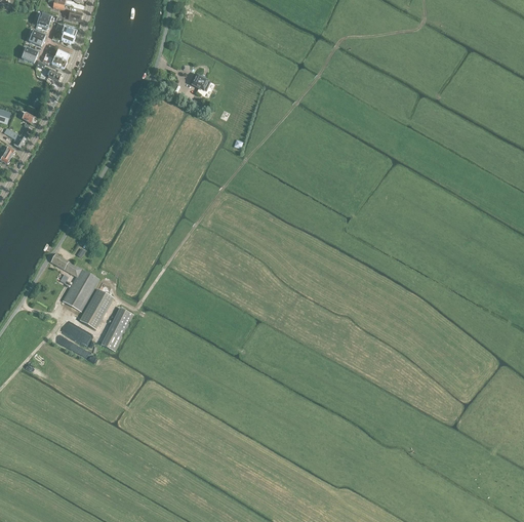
[(64,3),(65,0),(55,0),(54,8),(63,10),(64,3)]
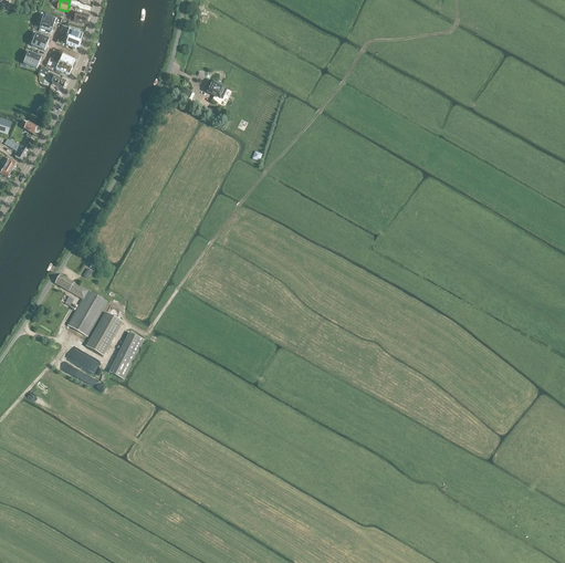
[(73,19),(85,22),(87,13),(75,10),(73,19)]
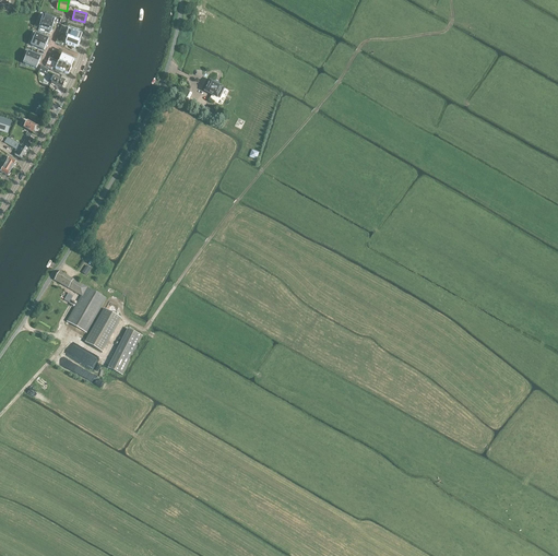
[(81,32),(68,26),(64,34),(67,35),(67,34),(79,38),(81,32)]
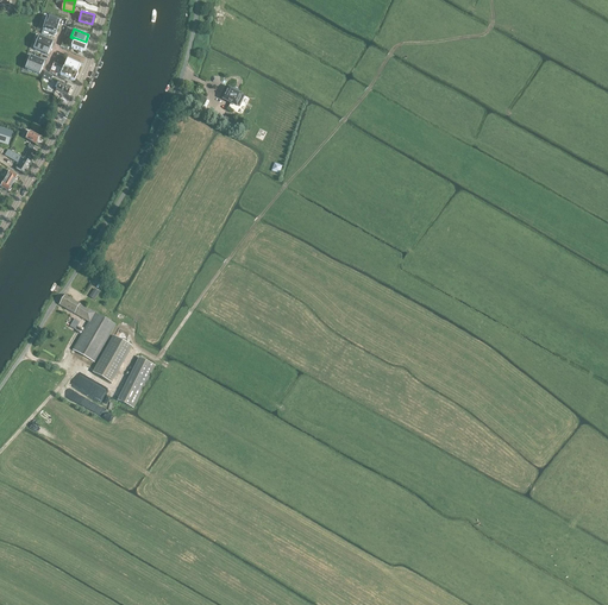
[(38,33),(35,41),(49,46),(51,42),(52,39),(50,39),(39,33),(39,35),(38,33)]
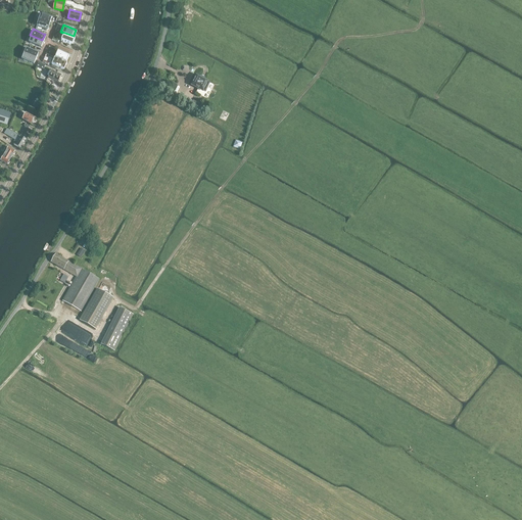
[(74,36),(62,32),(62,33),(60,39),(72,43),(74,36)]
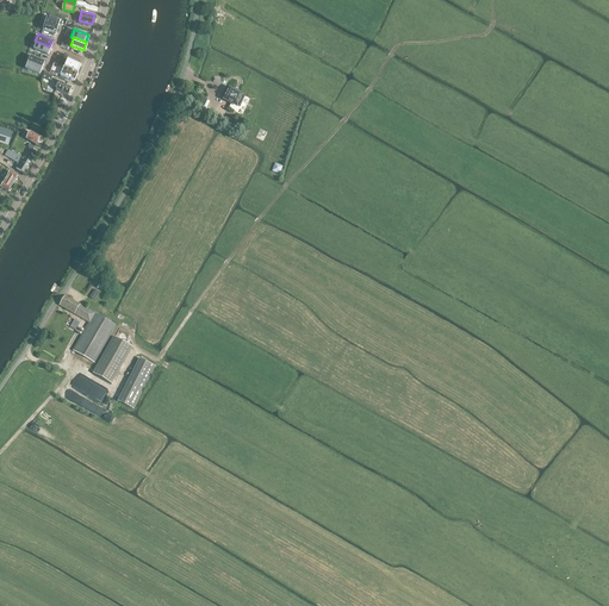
[(48,51),(49,47),(35,41),(32,47),(33,47),(33,48),(44,52),(45,52),(47,52),(47,51),(48,51)]
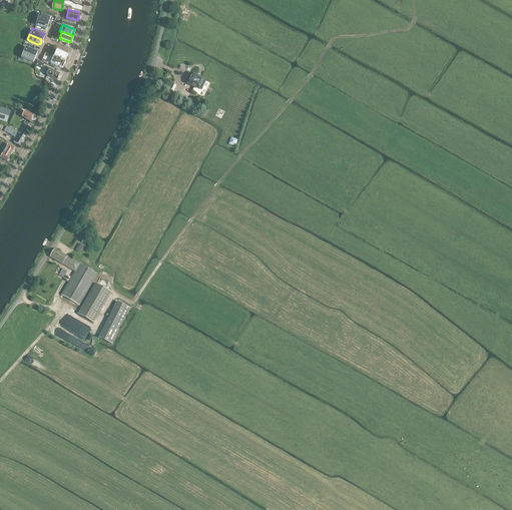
[(35,49),(26,45),(25,45),(22,50),(34,55),(36,51),(36,50),(35,49)]
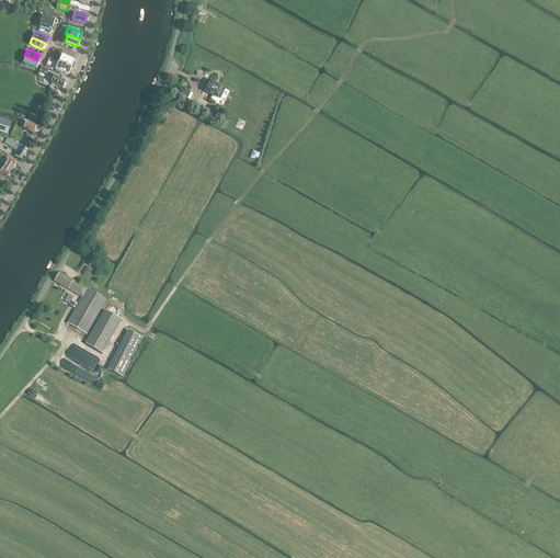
[(70,65),(72,58),(61,53),(58,60),(70,65)]
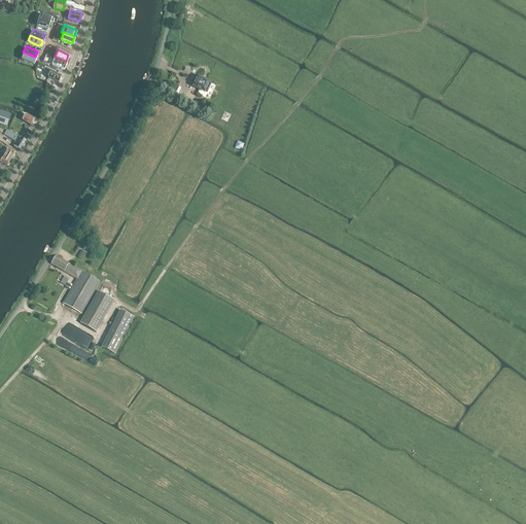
[(35,57),(23,51),(21,58),(23,58),(31,62),(33,63),(33,61),(35,57)]
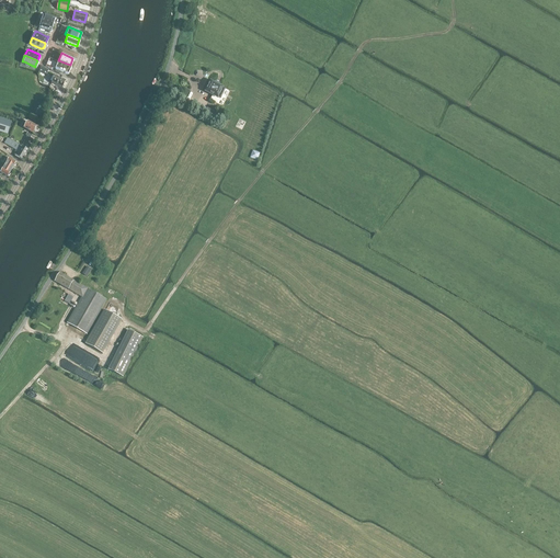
[(70,65),(58,60),(57,59),(54,67),(68,72),(70,65)]
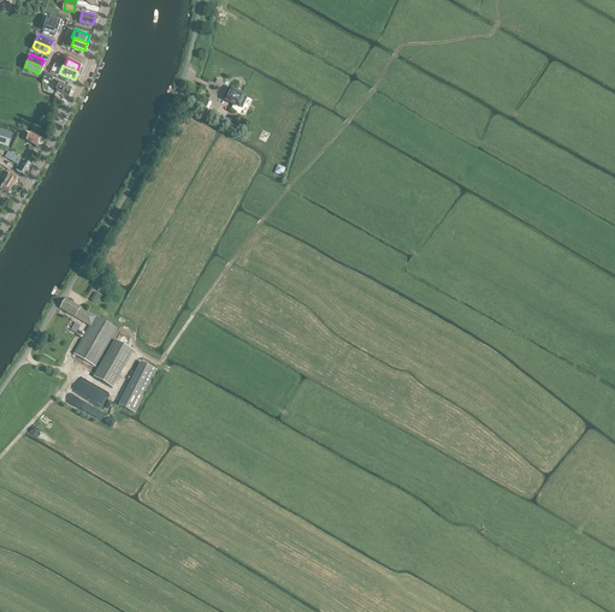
[(71,85),(70,84),(59,79),(55,88),(67,94),(71,85)]
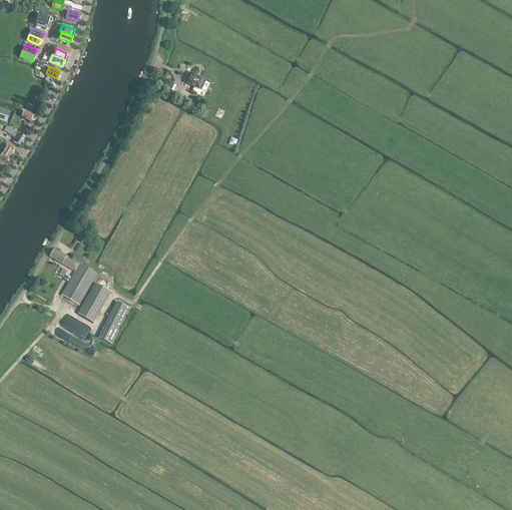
[(192,70),(186,81),(192,84),(190,88),(196,90),(198,86),(199,87),(200,85),(202,86),(206,78),(204,78),(205,76),(192,70)]
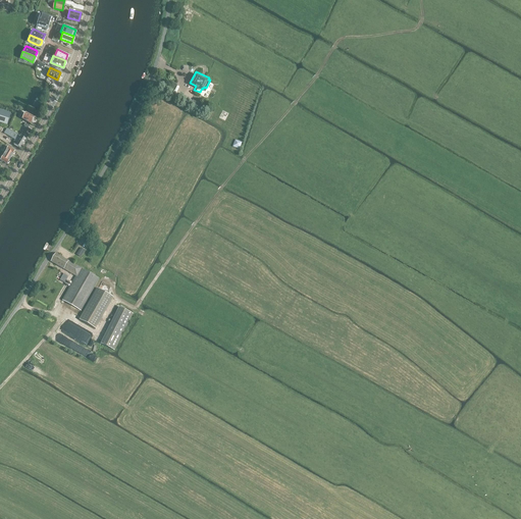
[(192,98),(189,105),(196,109),(200,102),(192,98)]
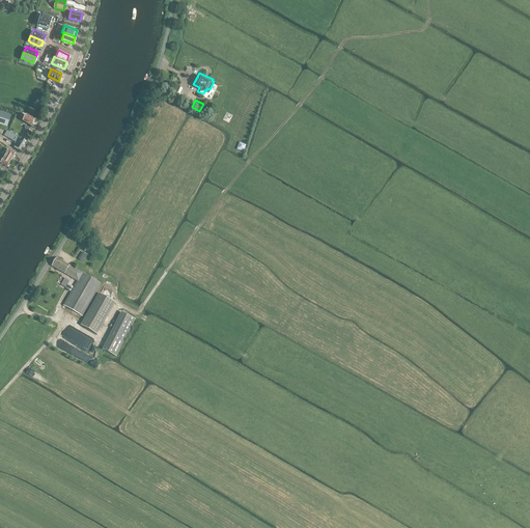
[(0,122),(5,124),(9,113),(0,109),(0,122)]
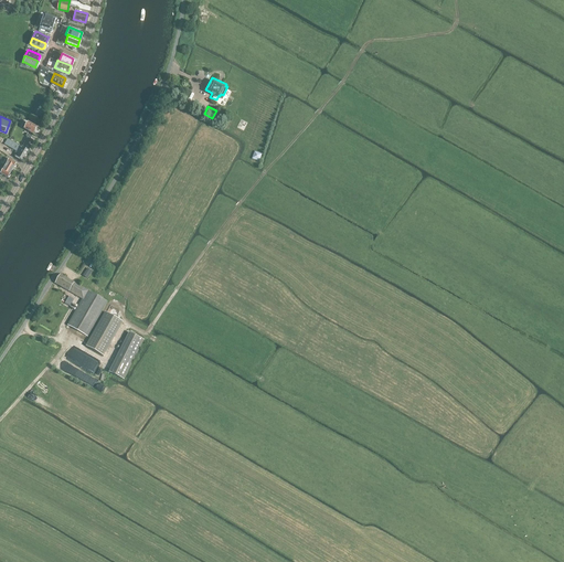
[(23,126),(32,131),(35,125),(28,120),(23,126)]
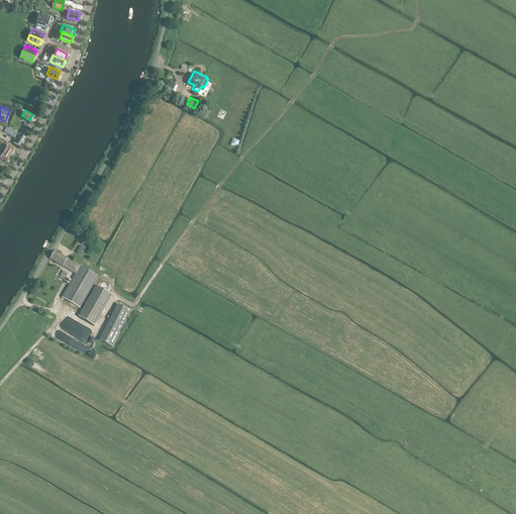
[(24,123),(19,132),(24,135),(25,133),(26,133),(30,127),(27,125),(28,123),(25,121),(25,120),(20,117),(18,120),(22,122),(23,122),(24,123)]
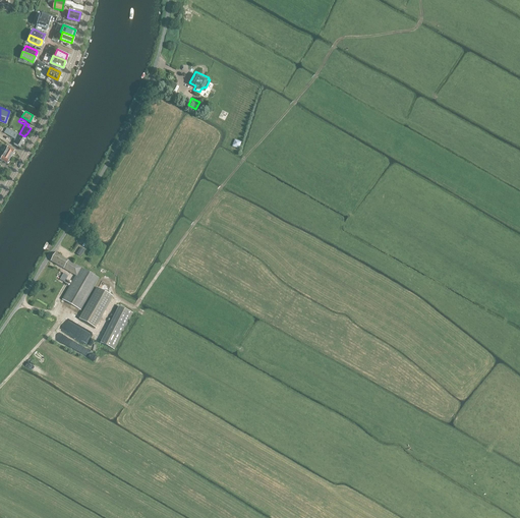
[(25,137),(24,136),(19,133),(6,126),(3,130),(14,136),(14,138),(16,139),(14,142),(20,146),(25,137)]
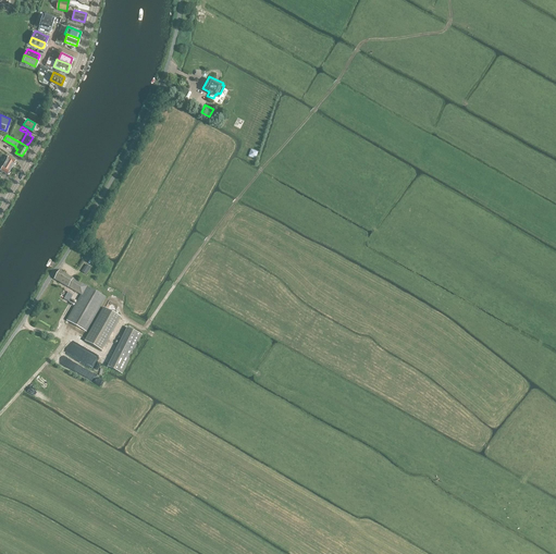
[(247,156),(255,158),(257,151),(250,149),(247,156)]
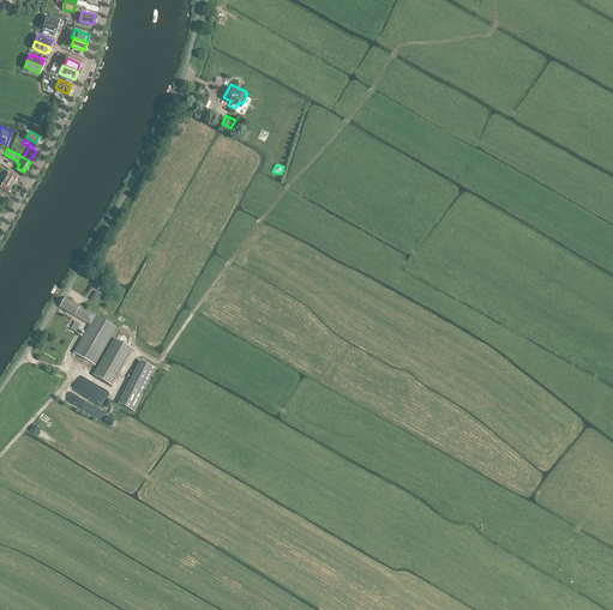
[(5,177),(4,177),(12,182),(14,179),(16,179),(17,176),(16,175),(17,174),(8,170),(6,174),(4,171),(1,175),(5,177)]
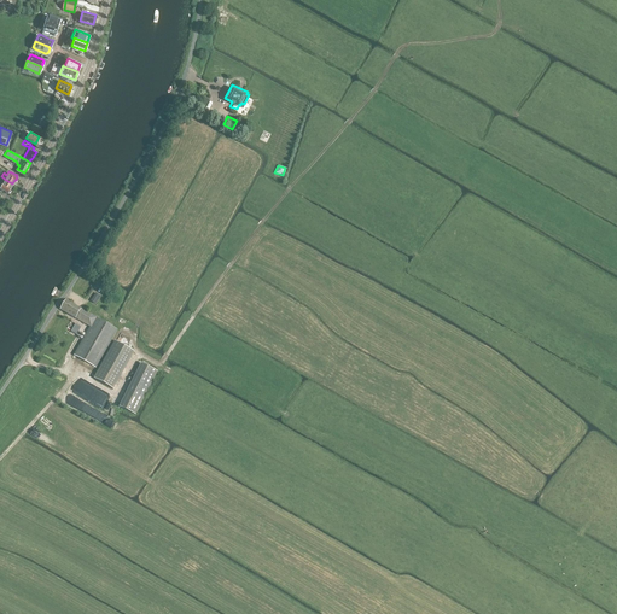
[(10,187),(12,183),(4,179),(3,181),(1,180),(0,181),(0,186),(7,191),(9,191),(11,188),(10,187)]
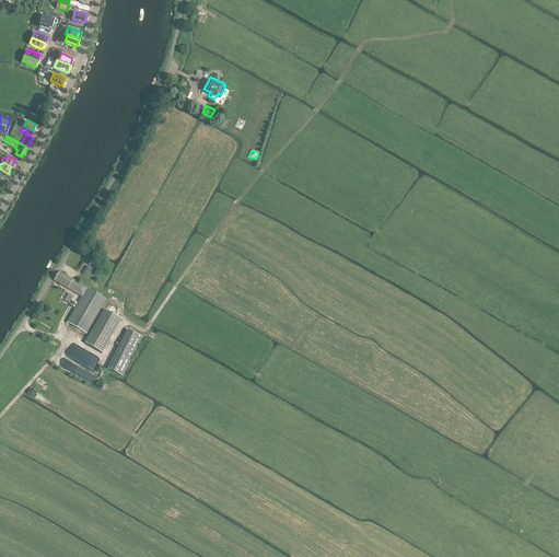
[(85,263),(81,270),(85,273),(90,266),(85,263)]
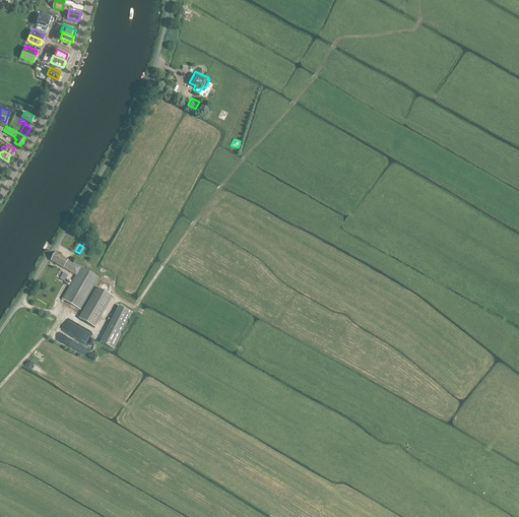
[(80,265),(67,258),(55,251),(50,258),(63,266),(74,272),(61,297),(79,307),(98,275),(80,265)]
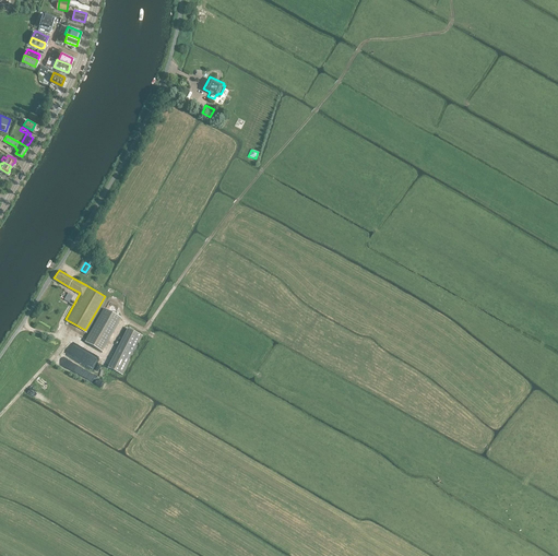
[(103,306),(84,340),(101,350),(120,316),(103,306)]
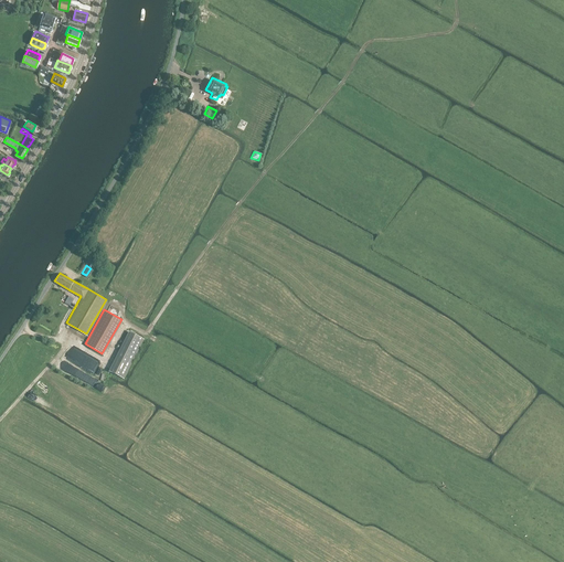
[(108,370),(123,377),(142,337),(128,330),(108,370)]
